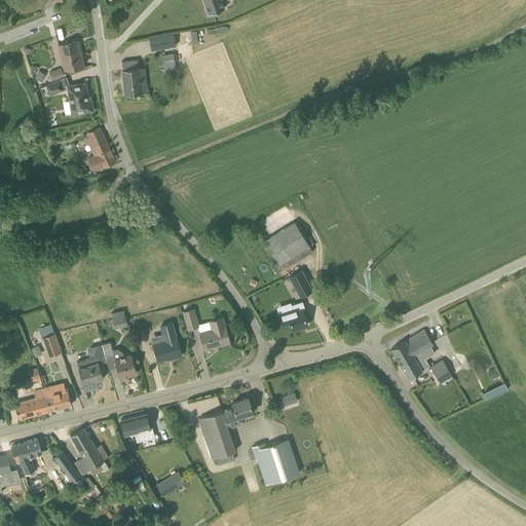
[(203,0),(209,13),(224,8),(221,0),(203,0)]
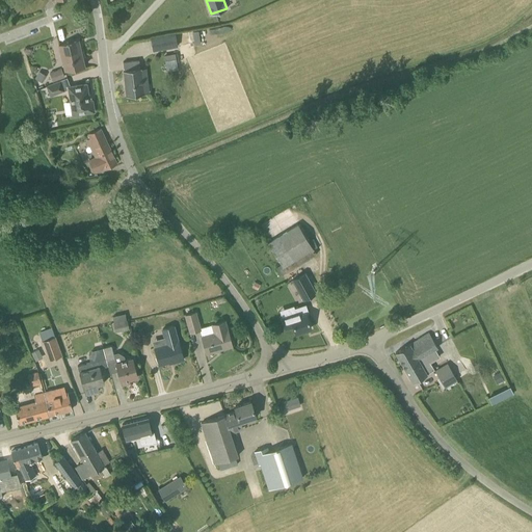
[(178,46),(177,38),(176,33),(151,37),(153,50),(178,46)]
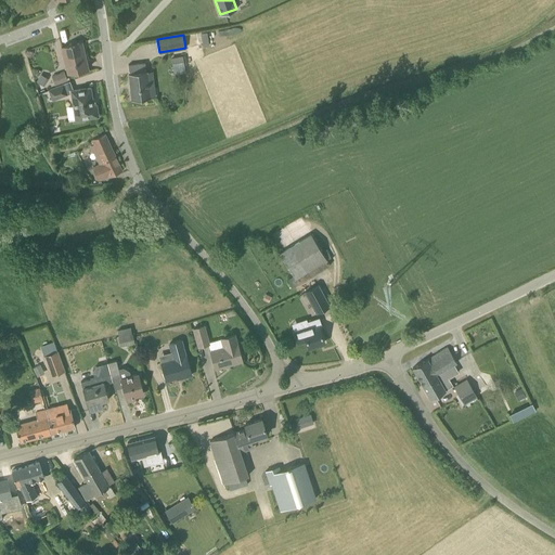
[(68,74),(89,68),(82,41),(62,47),(68,74)]
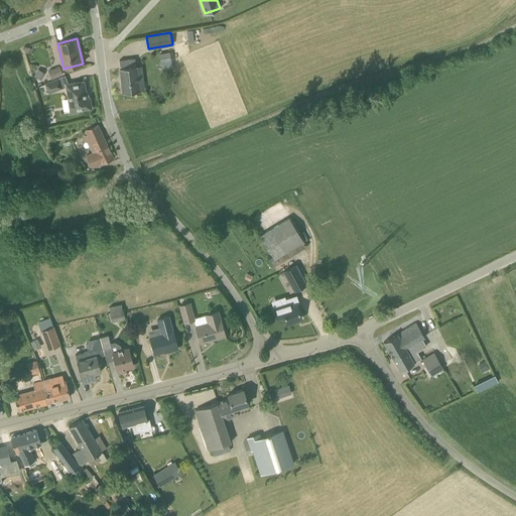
[(160,62),(171,61),(170,51),(159,53),(160,62)]
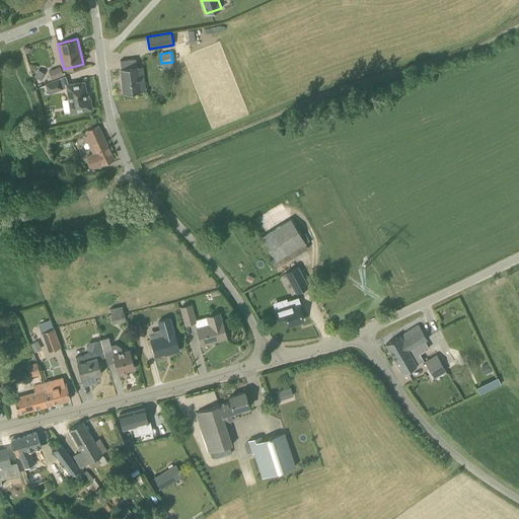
[(137,66),(136,58),(121,60),(122,68),(121,68),(124,93),(134,91),(140,91),(137,66)]
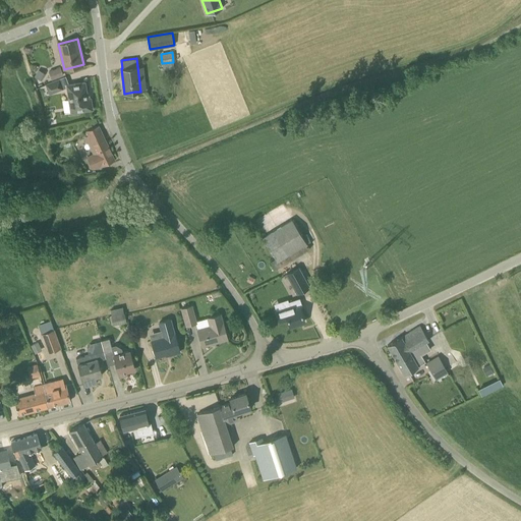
[(49,70),(52,78),(64,74),(61,66),(49,70)]
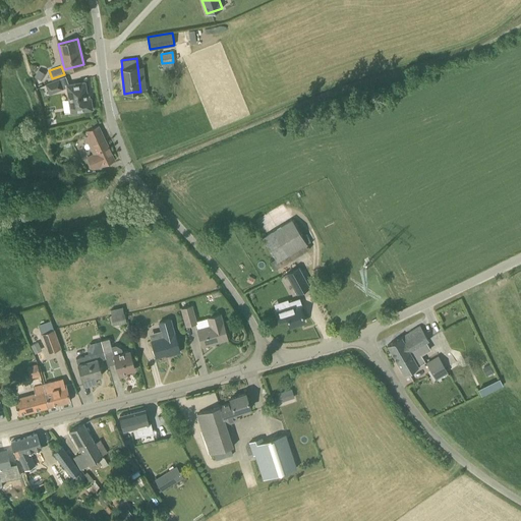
[(38,69),(35,76),(42,80),(46,73),(38,69)]
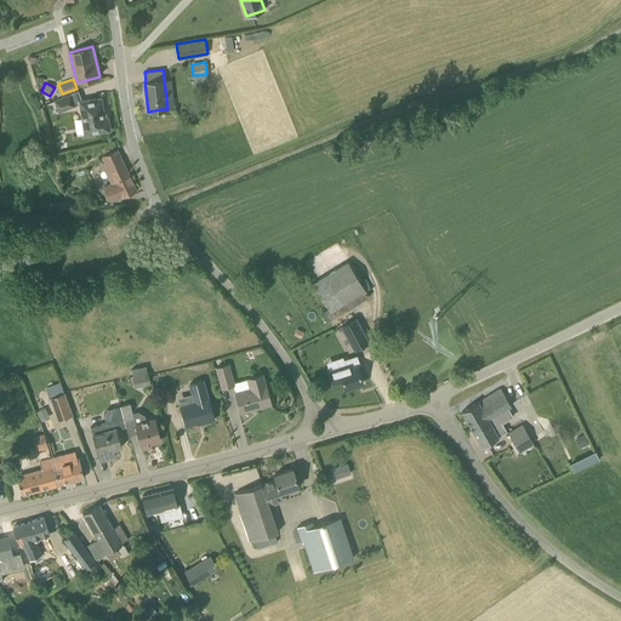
[(60,112),(75,106),(70,95),(55,101),(60,112)]
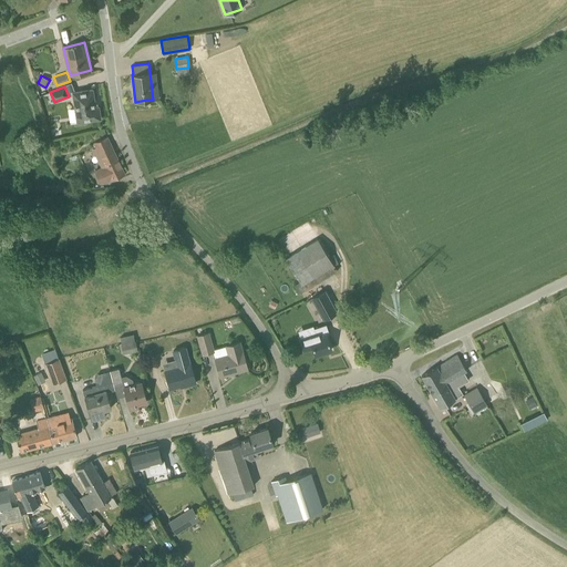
[(95,107),(93,90),(73,92),(78,122),(101,119),(99,106),(95,107)]
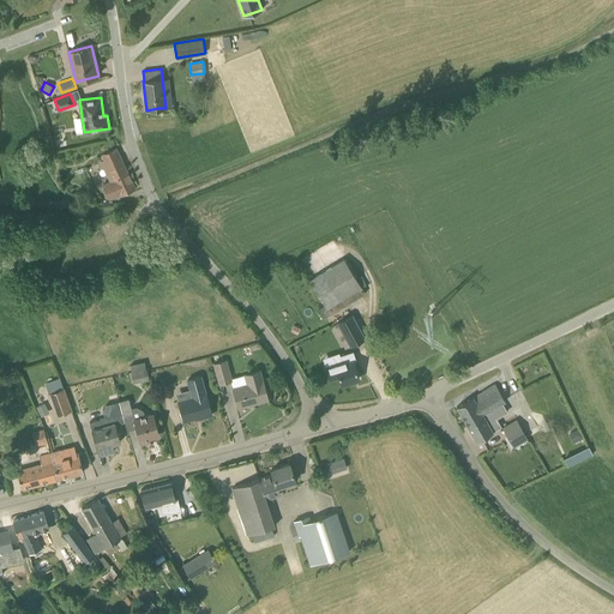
[(102,185),(110,200),(136,188),(116,148),(102,155),(104,160),(113,180),(110,181),(102,185)]
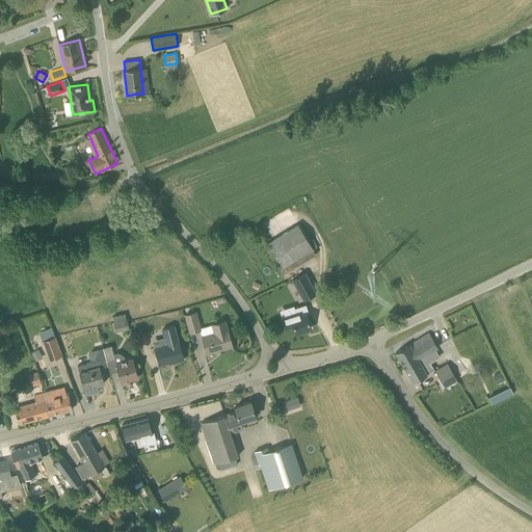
[(317,254),(315,250),(318,248),(313,239),(309,241),(298,223),(268,242),(287,272),(317,254)]
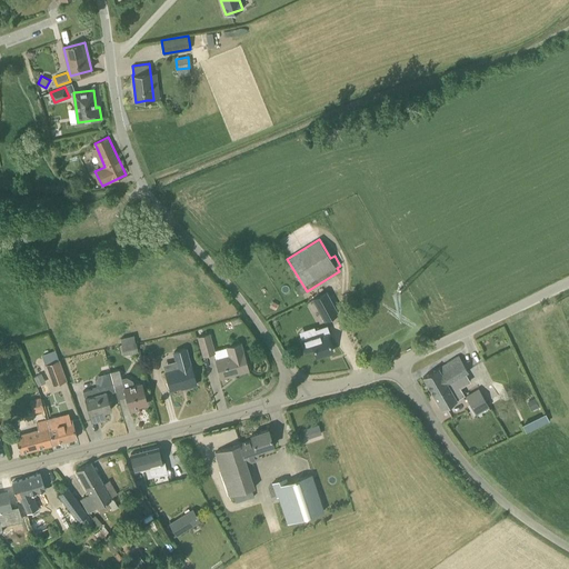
[(326,322),(338,316),(327,293),(315,300),(326,322)]
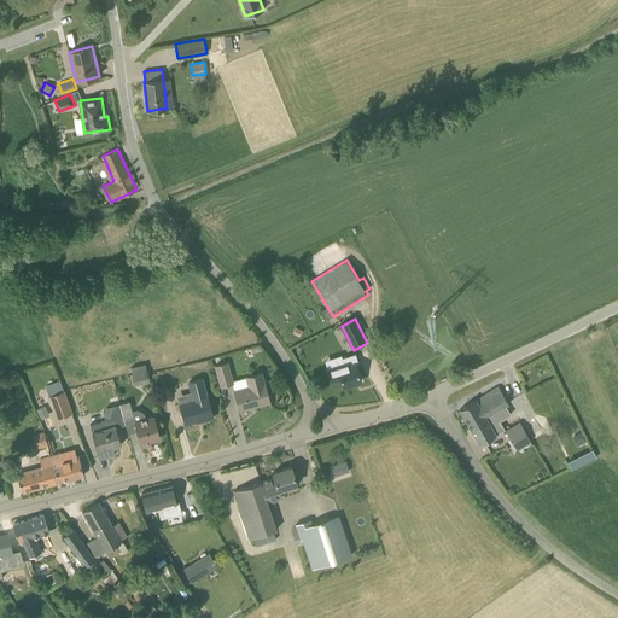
[(344,386),(361,382),(356,365),(359,363),(355,354),(342,359),(344,365),(327,369),(332,382),(342,378),(344,386)]
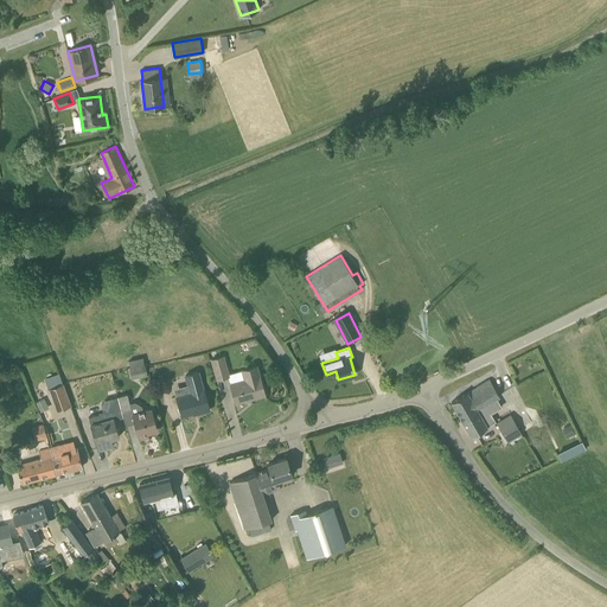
[(218,379),(230,376),(224,355),(212,358),(218,379)]
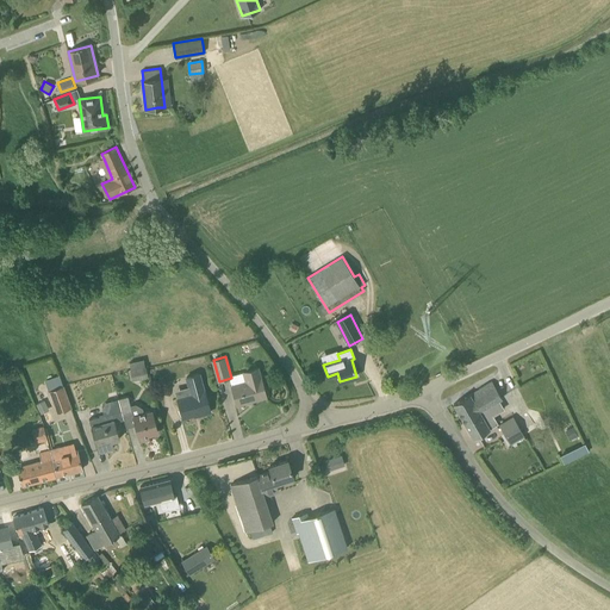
[(138,379),(148,378),(145,367),(130,371),(131,377),(137,375),(138,379)]
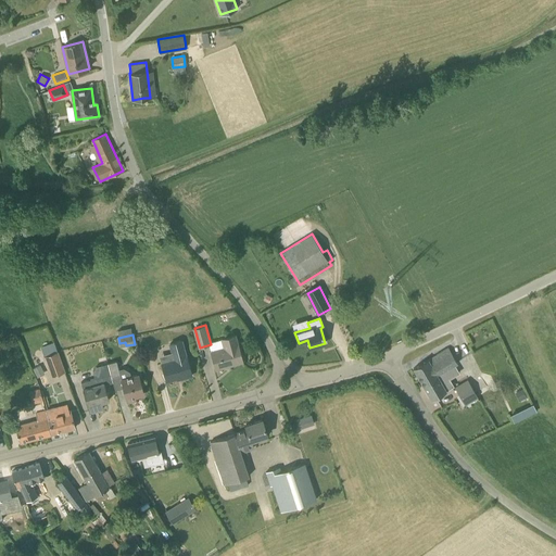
[(238,344),(235,335),(222,339),(225,348),(211,351),(216,369),(243,362),(238,343),(238,344)]
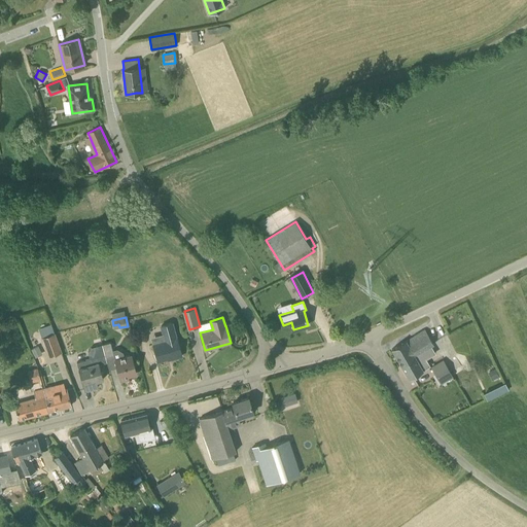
[(176,338),(173,323),(162,325),(166,341),(153,344),(159,361),(174,356),(174,358),(182,356),(177,338),(176,338)]
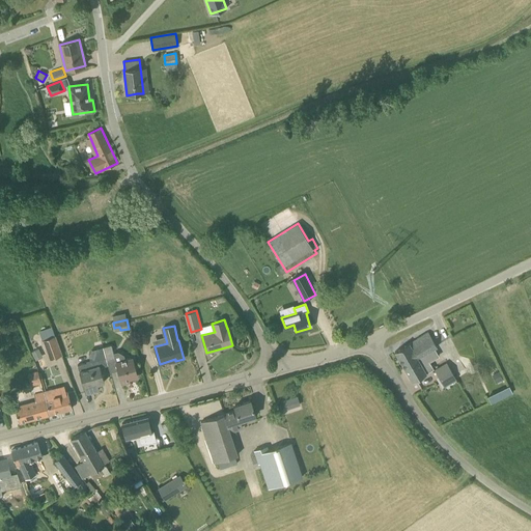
[(403,367),(418,358),(418,357),(437,346),(428,332),(395,352),(403,367)]
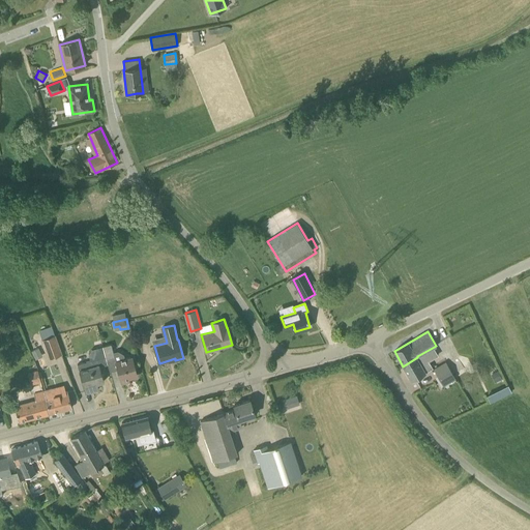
[(62,354),(55,334),(41,340),(49,359),(62,354)]
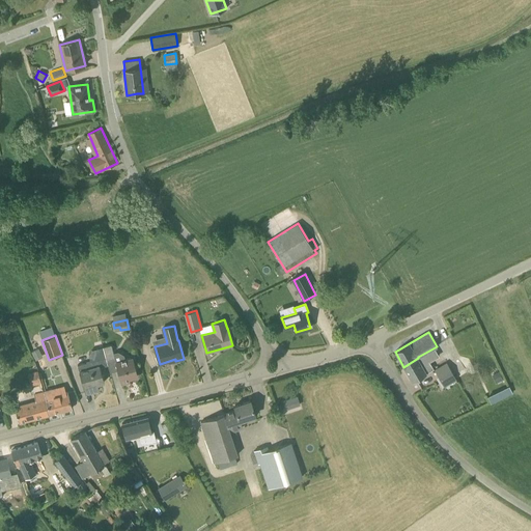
[(107,360),(114,358),(113,353),(111,344),(103,346),(107,360)]
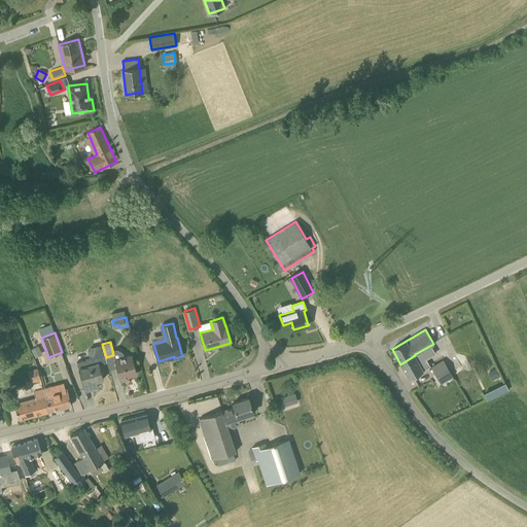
[(38,346),(31,349),(35,358),(42,354),(38,346)]
